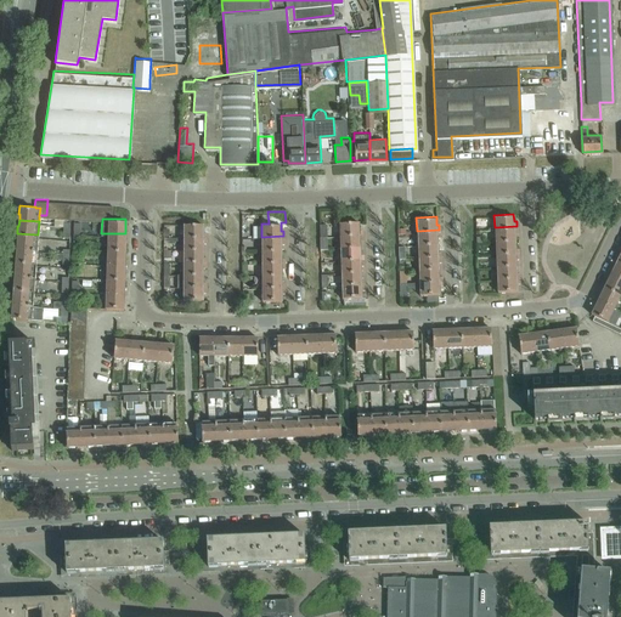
[(359,220),(339,221),(339,233),(362,233),(361,227),(359,227),(359,220)]
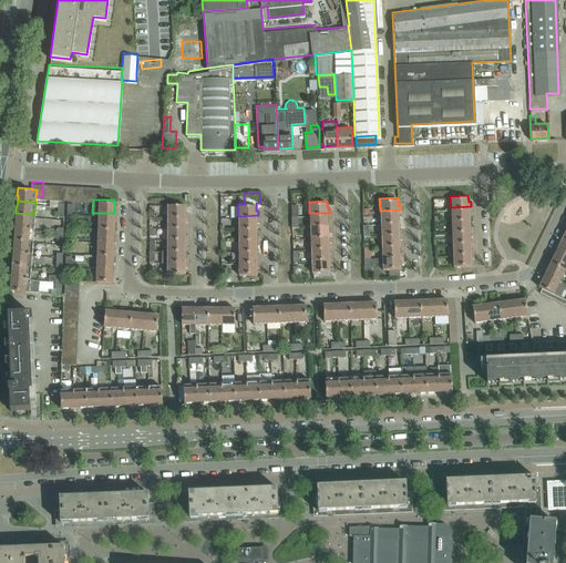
[(185,210),(185,203),(166,203),(167,215),(187,215),(187,210),(185,210)]
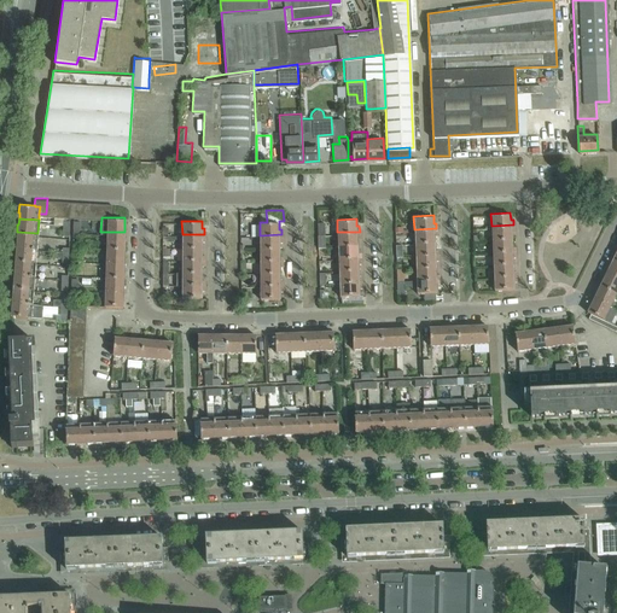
[(513,231),(513,225),(492,226),(492,238),(511,238),(511,231),(513,231)]
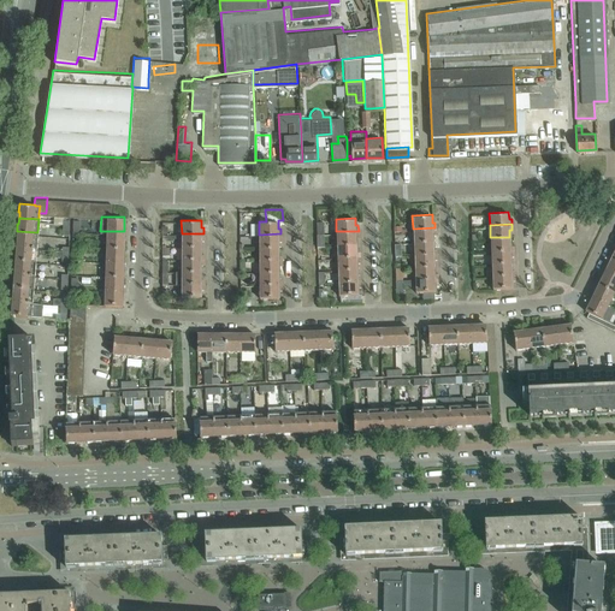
[(436,232),(435,227),(413,229),(413,241),(432,239),(432,233),(436,232)]
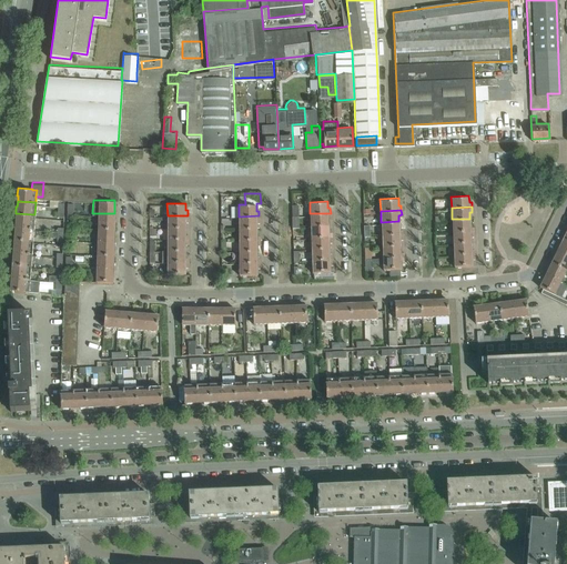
[(33,228),(34,214),(16,213),(14,220),(16,220),(16,225),(33,228)]
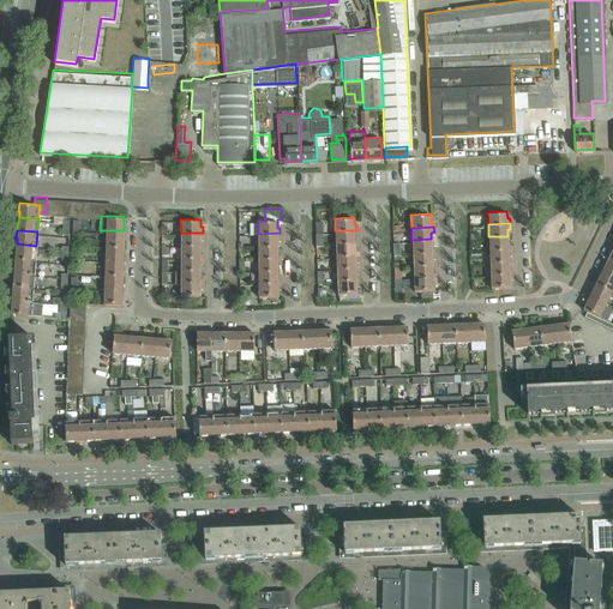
[(124,246),(124,230),(107,230),(106,245),(124,246)]
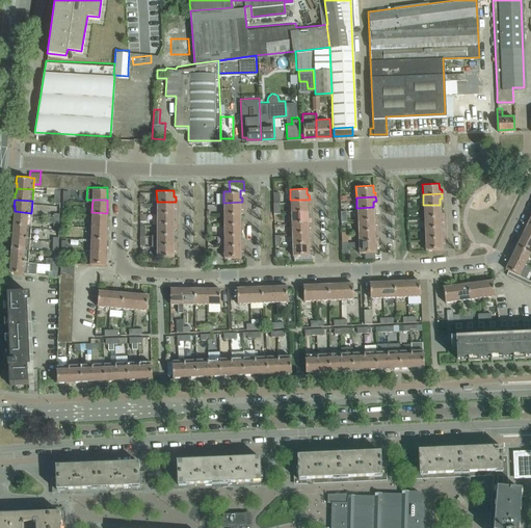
[(310,204),(310,200),(290,200),(290,211),(308,210),(307,204),(310,204)]
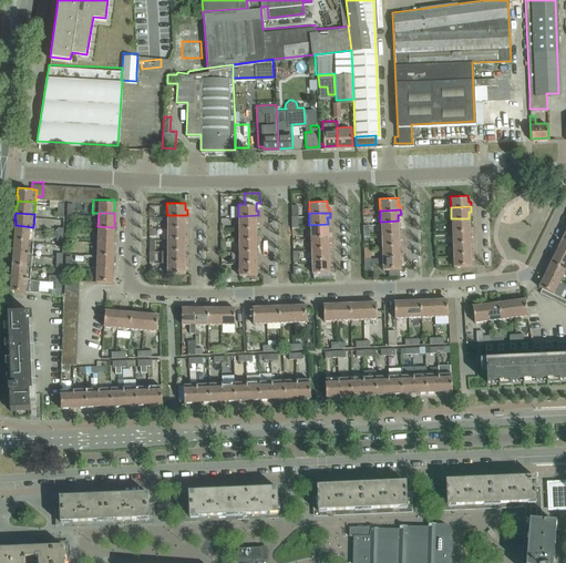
[(188,219),(187,215),(167,215),(167,226),(185,226),(185,219),(188,219)]
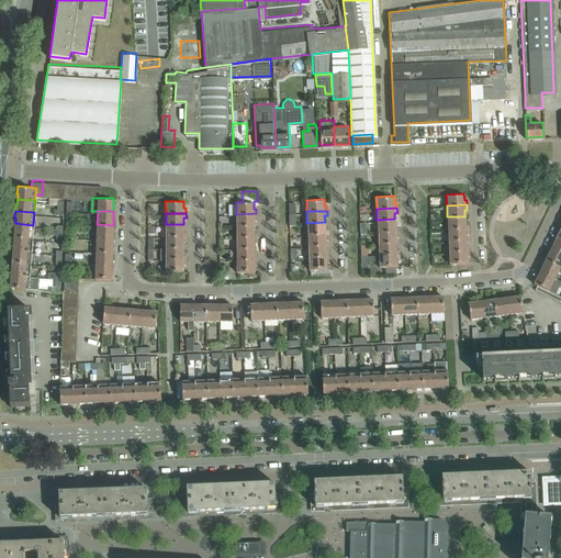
[(256,219),(256,213),(236,214),(236,225),(254,225),(254,219),(256,219)]
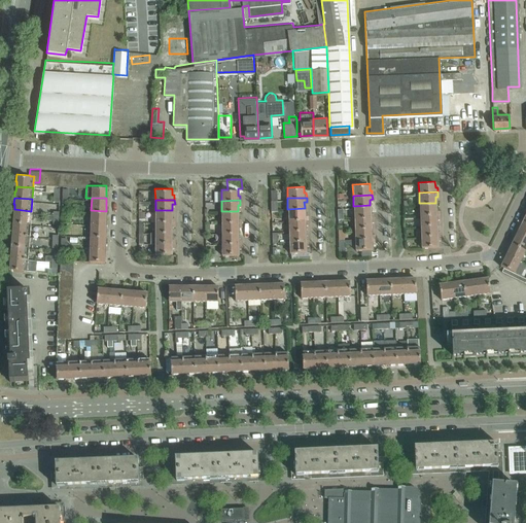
[(435,209),(435,203),(419,203),(419,214),(439,213),(439,208),(435,209)]
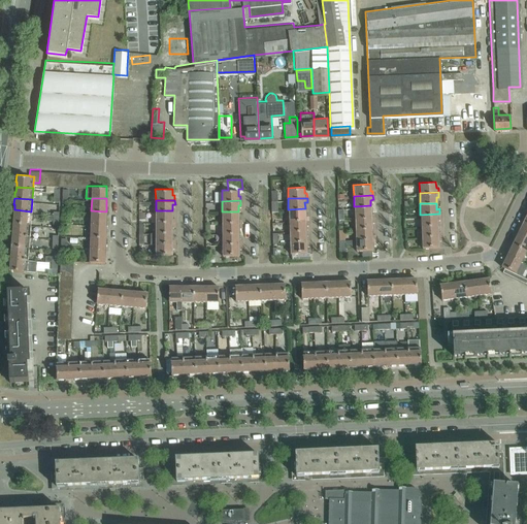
[(371,211),(370,205),(354,206),(355,217),(374,216),(374,211),(371,211)]
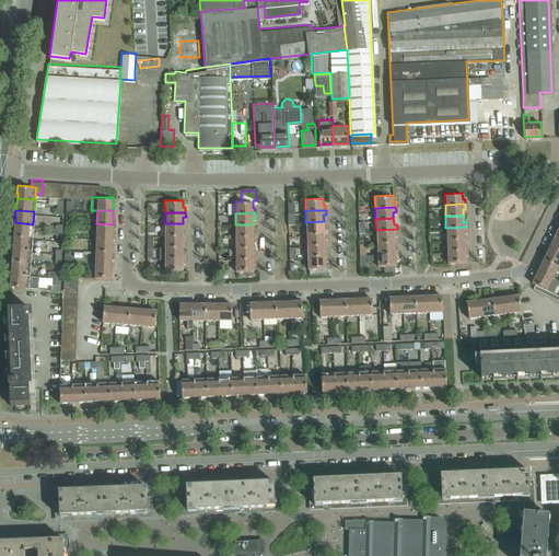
[(324,228),(324,221),(305,222),(306,233),(327,232),(327,228),(324,228)]
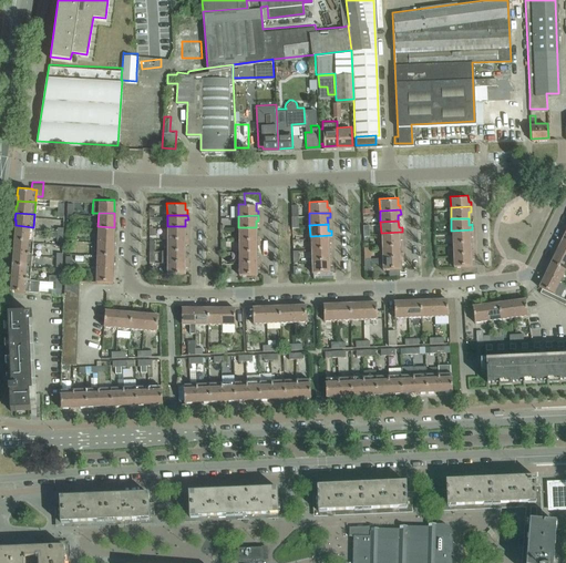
[(32,239),(33,227),(16,225),(14,232),(13,238),(32,239)]
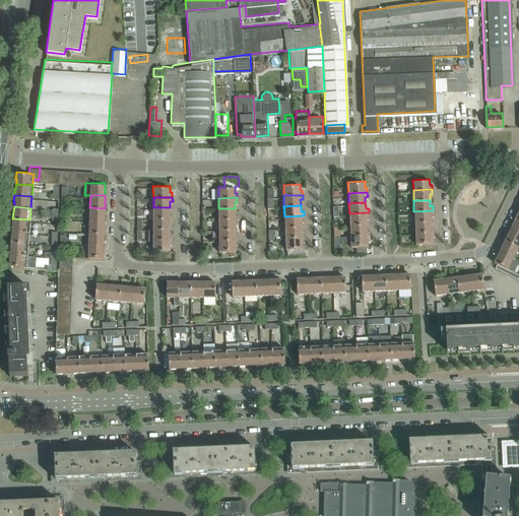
[(105,220),(105,208),(89,207),(89,219),(105,220)]
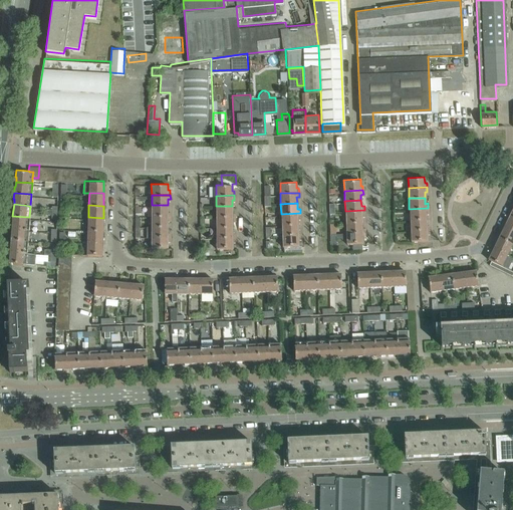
[(168,211),(168,205),(152,205),(152,215),(171,215),(171,211),(168,211)]
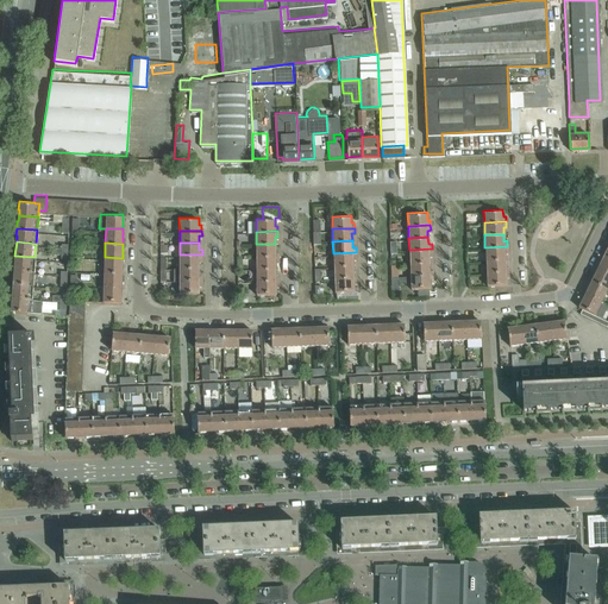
[(275,250),(275,244),(256,244),(256,256),(279,256),(279,250),(275,250)]
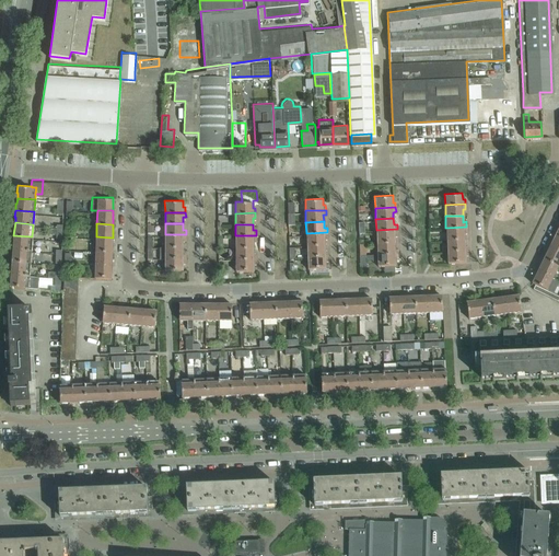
[(466,231),(466,227),(445,228),(446,239),(464,238),(464,231),(466,231)]
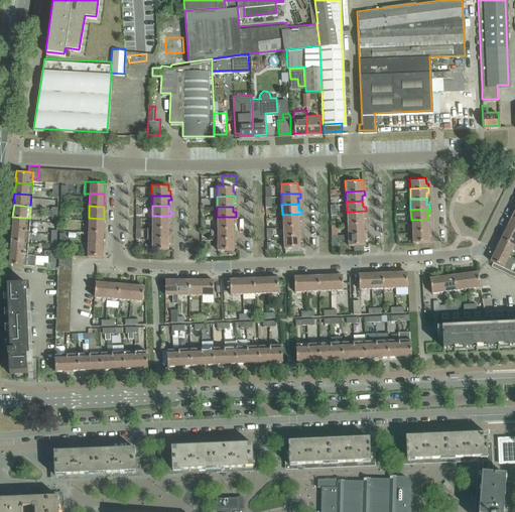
[(366,216),(366,211),(347,212),(347,222),(364,222),(363,216),(366,216)]
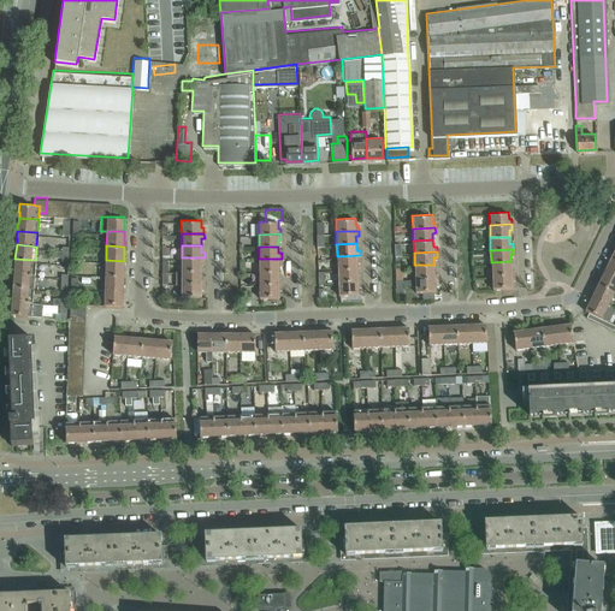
[(360,260),(360,255),(337,256),(337,268),(358,267),(356,260),(360,260)]
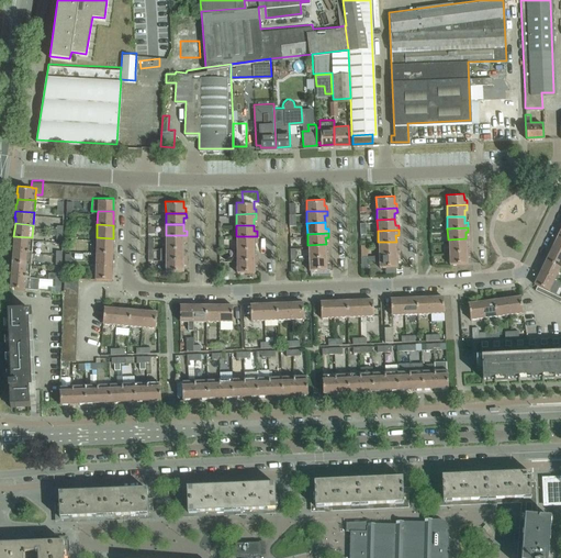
[(560,250),(560,236),(556,234),(550,246),(560,250)]
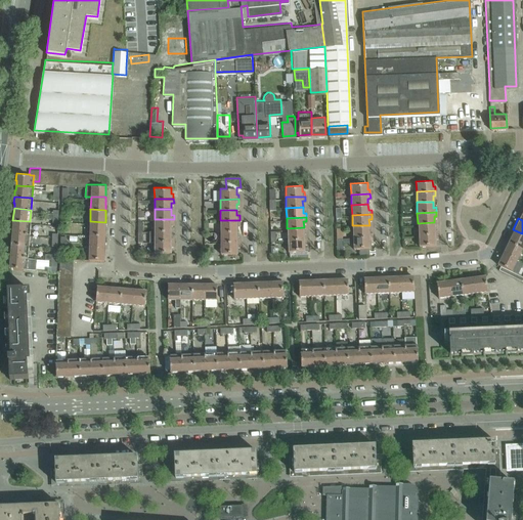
[(174,223),(174,219),(155,219),(155,229),(171,229),(171,223),(174,223)]
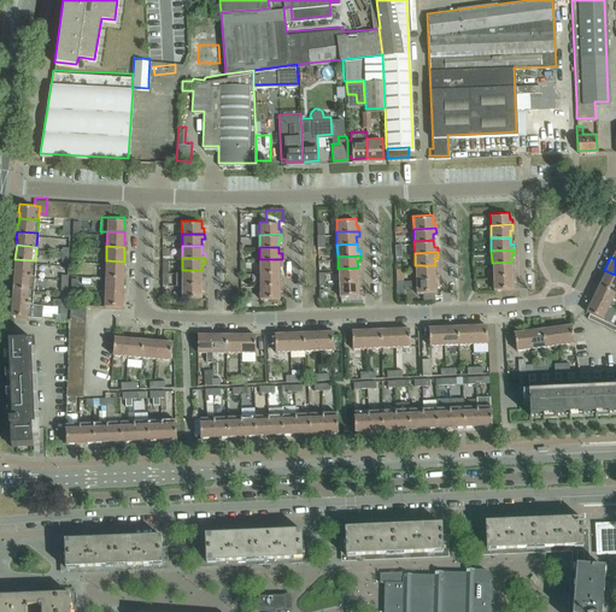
[(327,268),(338,266),(338,258),(327,258),(327,268)]
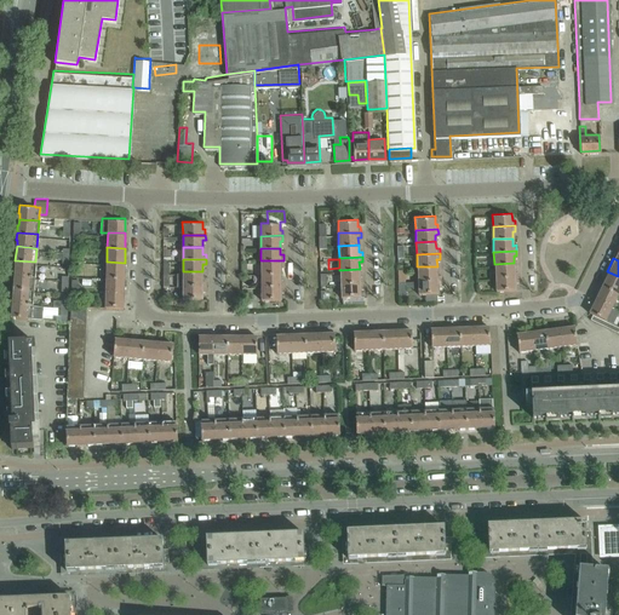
[(34,275),(35,262),(15,260),(15,268),(16,268),(15,274),(34,275)]
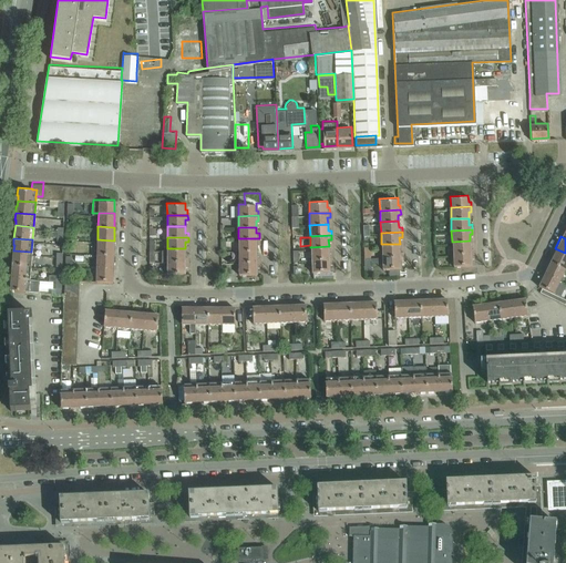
[(259,243),(259,238),(238,238),(238,249),(257,249),(256,243),(259,243)]
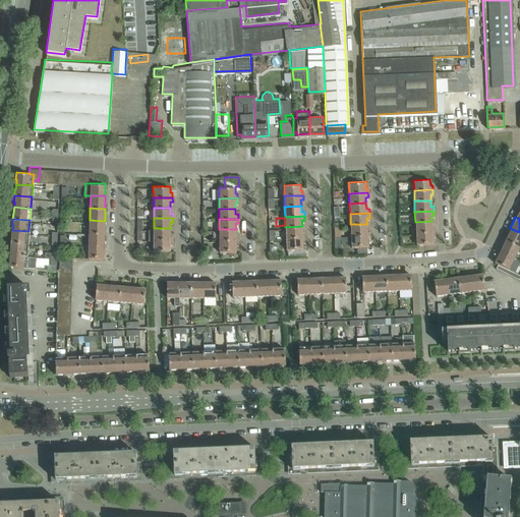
[(105,233),(105,221),(90,220),(90,232),(105,233)]
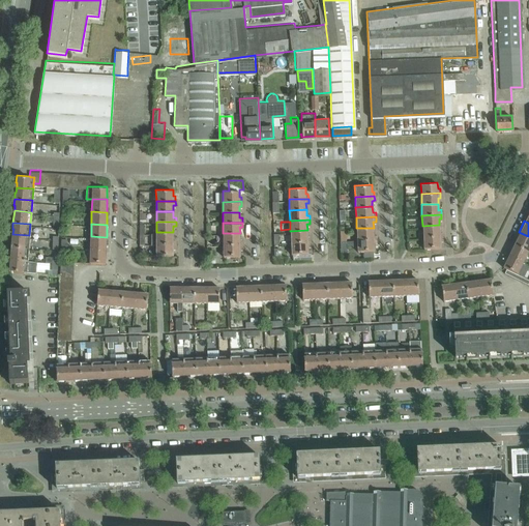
[(439,231),(439,225),(422,226),(422,236),(443,235),(442,230),(439,231)]
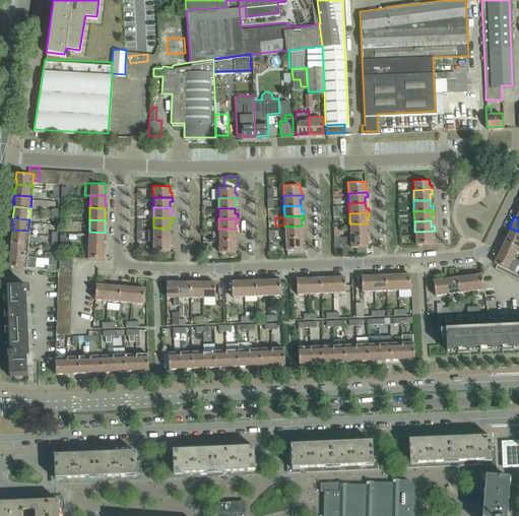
[(367,229),(367,223),(349,223),(350,234),(370,234),(369,229),(367,229)]
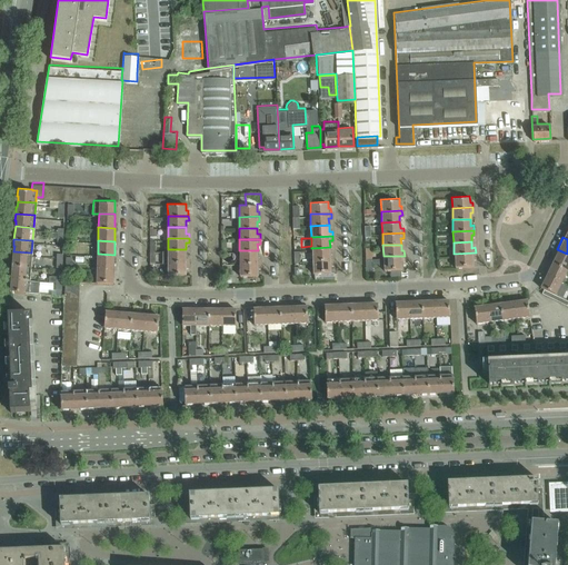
[(330,254),(330,247),(311,248),(312,259),(334,258),(334,254),(330,254)]
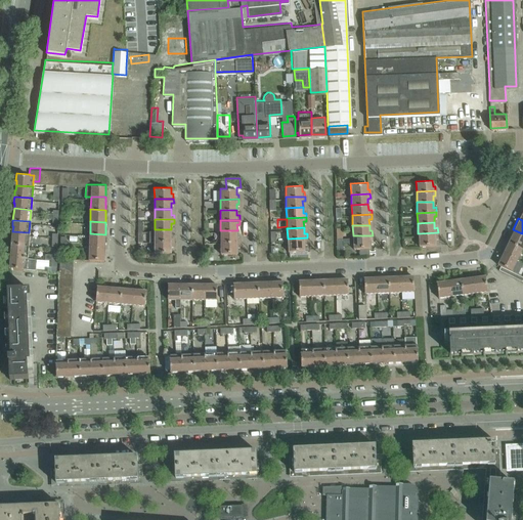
[(171,229),(155,229),(148,230),(148,241),(155,241),(174,240),(174,235),(171,235),(171,229)]
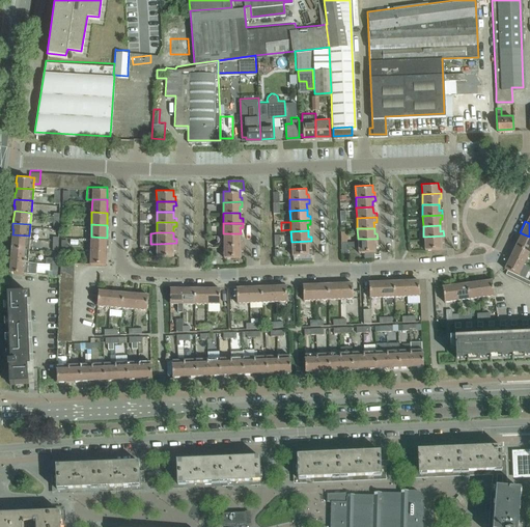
[(528,250),(529,246),(529,237),(520,232),(514,243),(528,250)]
